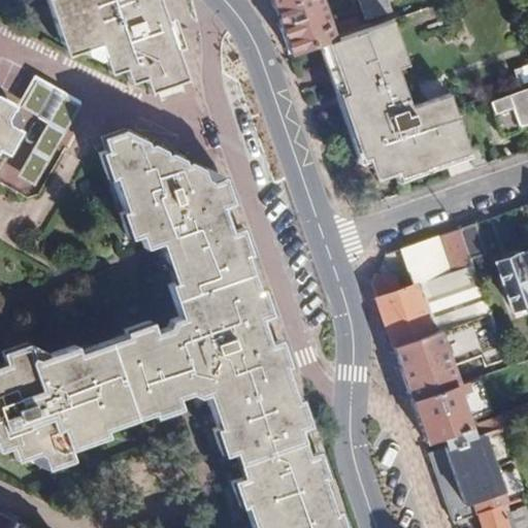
[(54,0),(70,44),(73,43),(77,55),(106,44),(118,75),(132,70),(137,84),(151,79),(157,95),(190,83),(183,62),(166,15),(160,0),(54,0)]
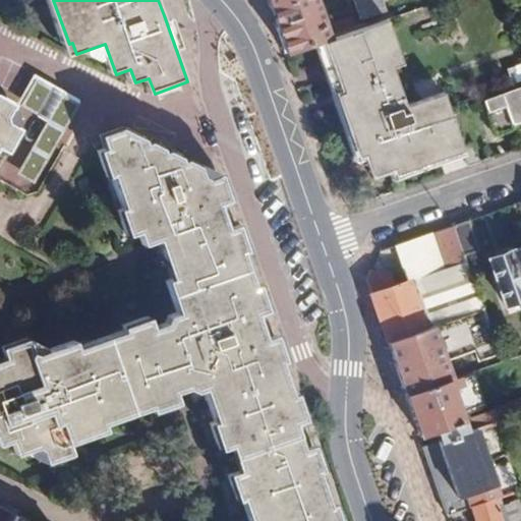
[(366,29),(391,20),(384,0),(268,0),(276,21),(288,56),(326,44),(331,42),(315,0),(353,0),(363,30),(366,29)]
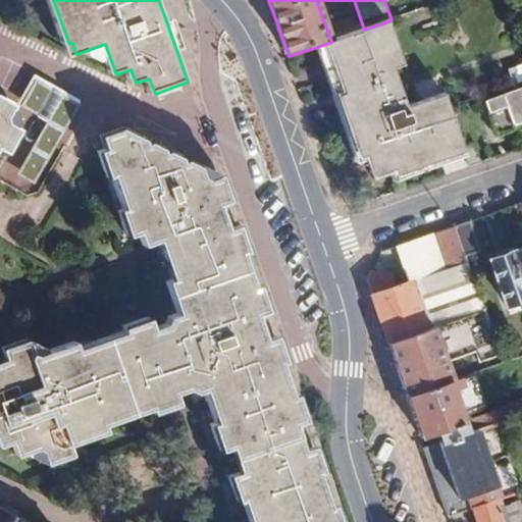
[(343,38),(358,32),(355,24),(352,22),(345,24),(346,28),(340,31),(343,38)]
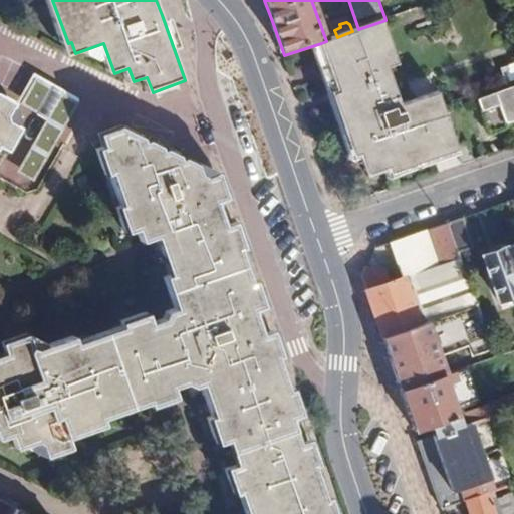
[(326,41),(321,43),(338,91),(333,93),(348,140),(356,137),(361,152),(366,150),(388,159),(389,163),(404,158),(407,166),(436,156),(415,93),(376,106),(363,68),(373,64),(361,28),(358,29),(352,31),(337,37),(326,41)]
